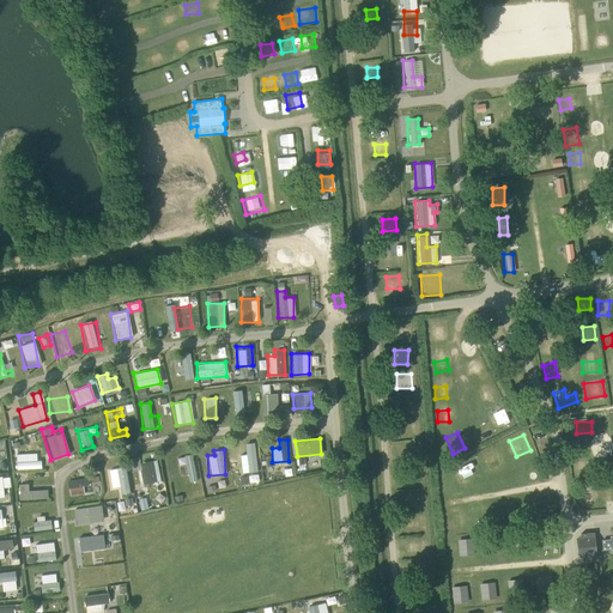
[(495,449),(480,455),(487,471),(501,463),(495,449)]
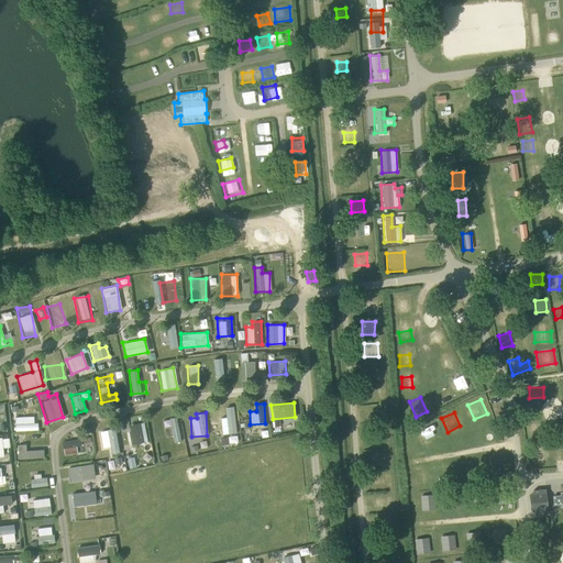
[(218,423),(211,424),(211,431),(235,430),(234,414),(218,415),(218,423)]
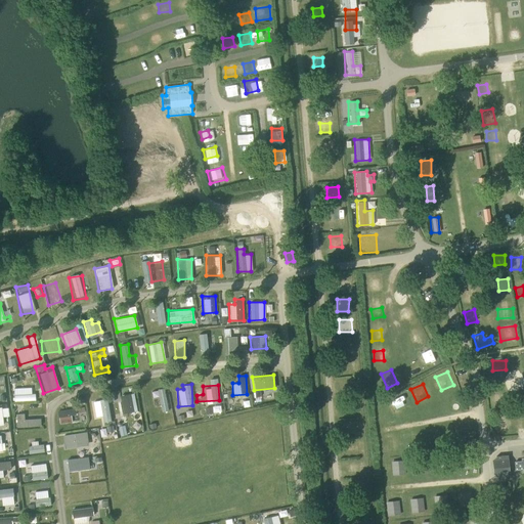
[(12,388),(12,401),(34,400),(34,393),(31,393),(30,387),(12,388)]
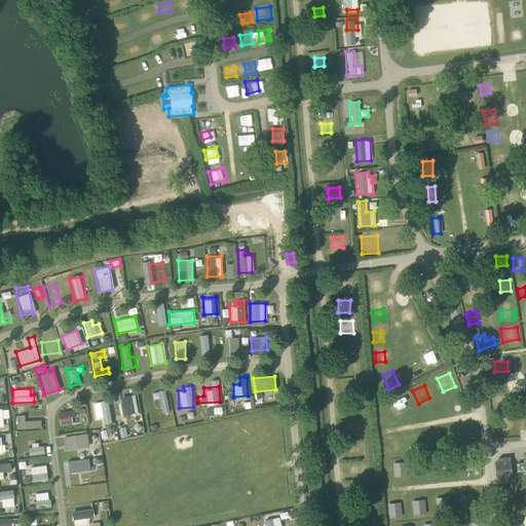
[(151,391),(153,406),(159,405),(160,413),(168,412),(165,389),(151,391)]
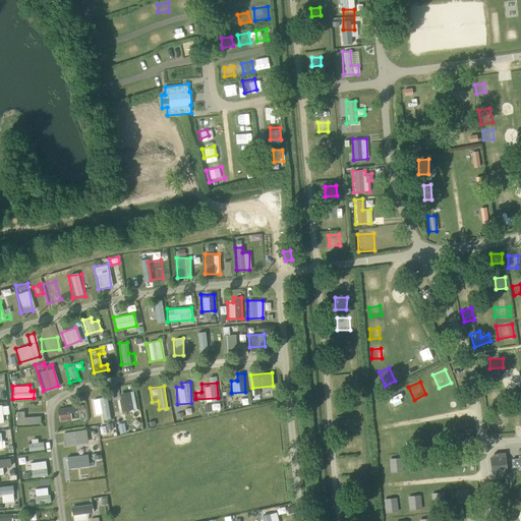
[(122,411),(136,408),(132,390),(118,393),(122,411)]
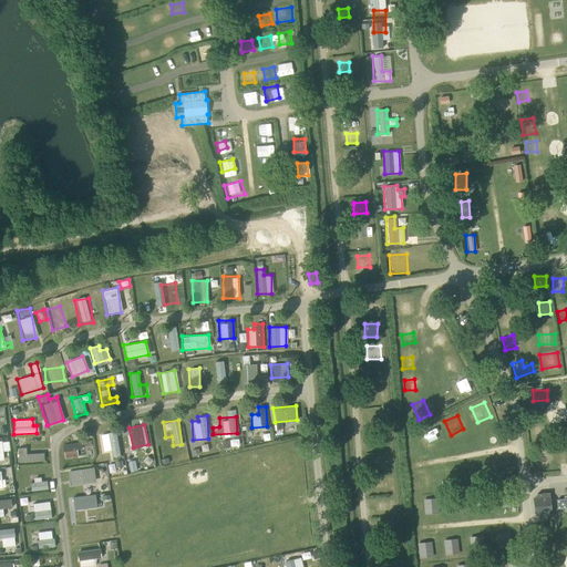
[(423,449),(436,442),(430,428),(415,434),(423,449)]
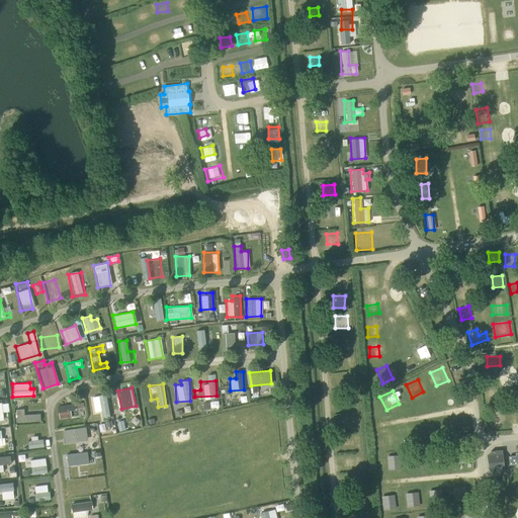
[(57,405),(57,418),(84,417),(84,404),(57,405)]
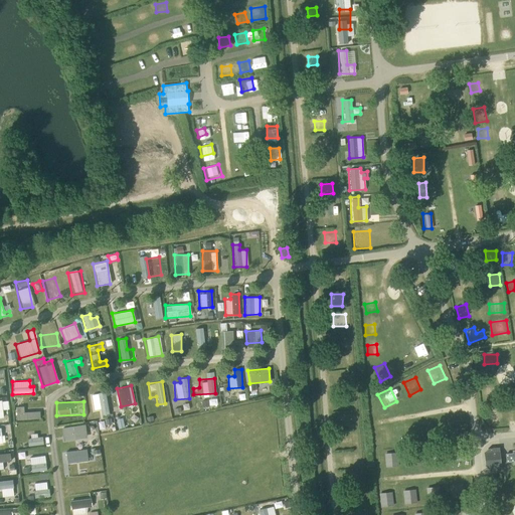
[(39,410),(22,411),(22,406),(15,406),(15,419),(39,418),(39,410)]
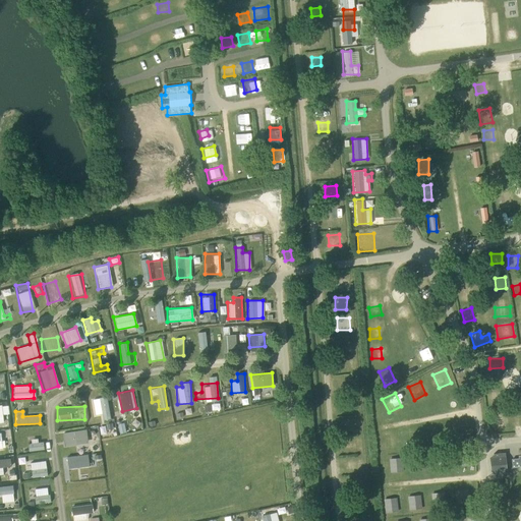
[(491,430),(498,429),(497,425),(507,423),(505,413),(488,416),(491,430)]
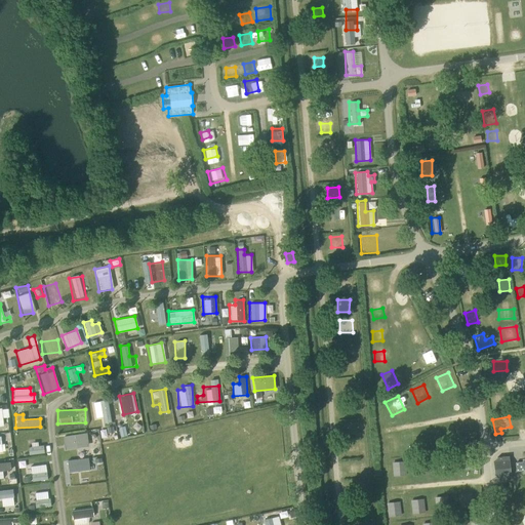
[(454,431),(454,442),(465,442),(466,432),(454,431)]
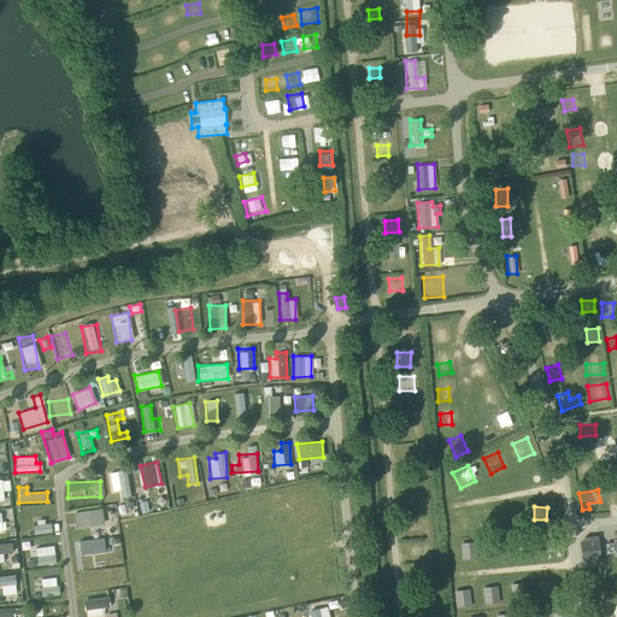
[(74,527),(103,526),(101,509),(72,510),(74,527)]
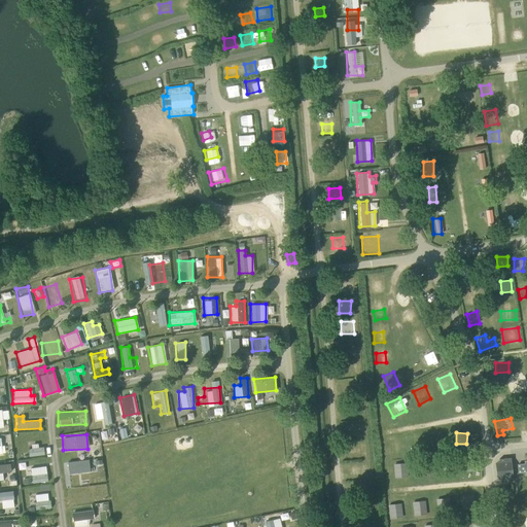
[(383,441),(383,454),(396,454),(395,440),(383,441)]
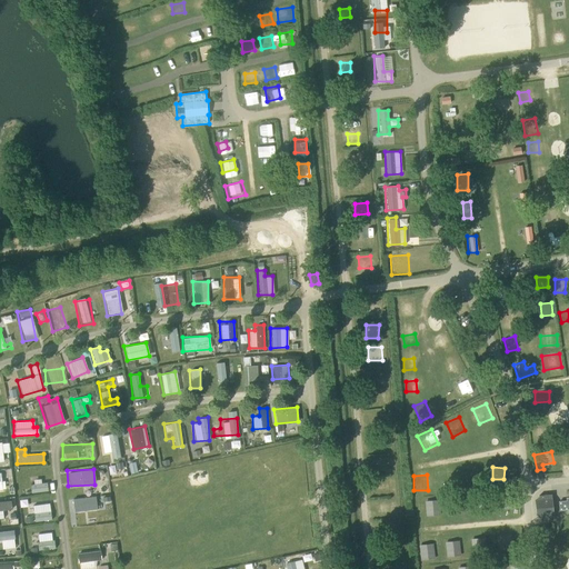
[(29,483),(29,492),(48,491),(48,482),(29,483)]
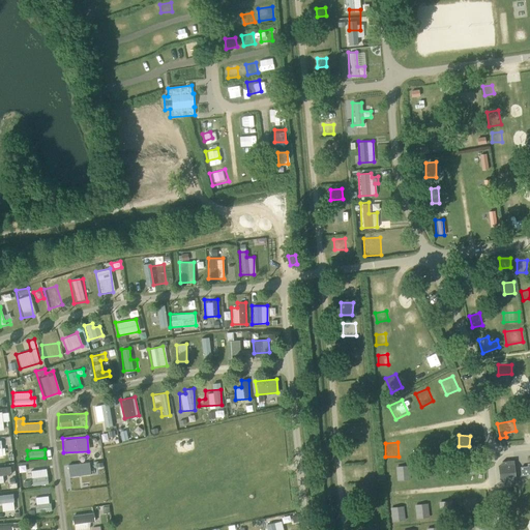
[(517,483),(514,461),(502,462),(498,467),(500,480),(505,484),(517,483)]
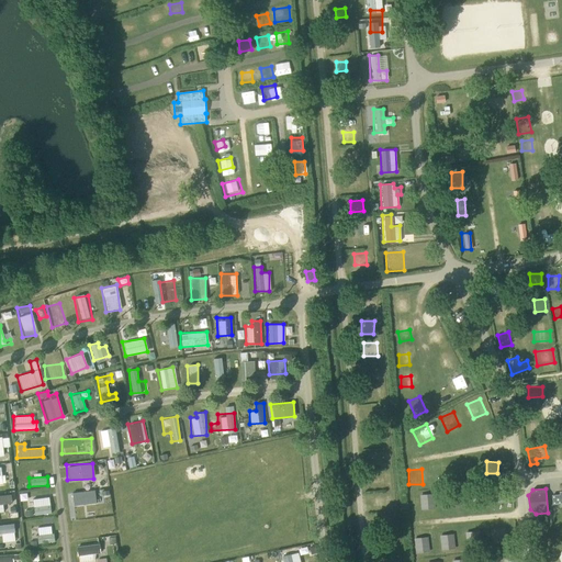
[(109,490),(96,491),(96,495),(103,495),(103,499),(109,499),(109,490)]
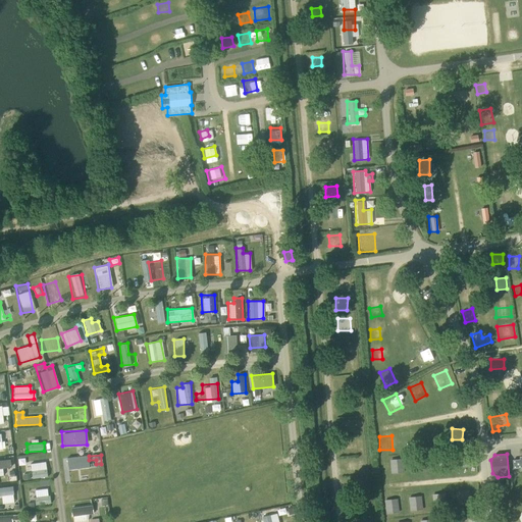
[(64,457),(64,468),(89,467),(88,456),(64,457)]
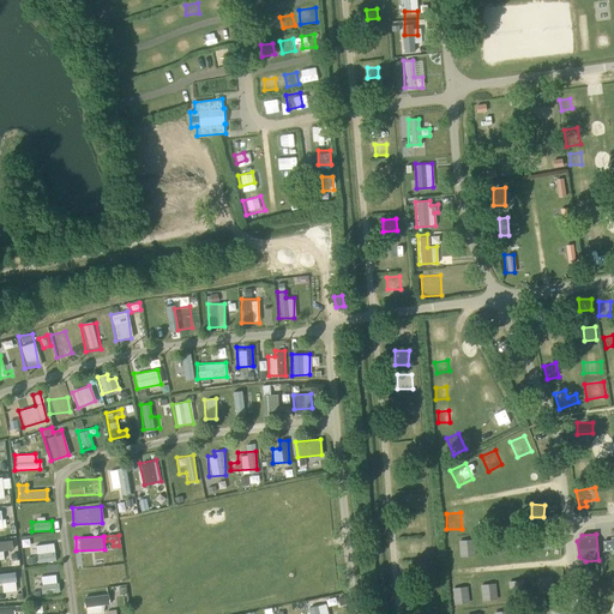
[(0,558),(6,558),(5,549),(13,548),(12,539),(0,540),(0,558)]
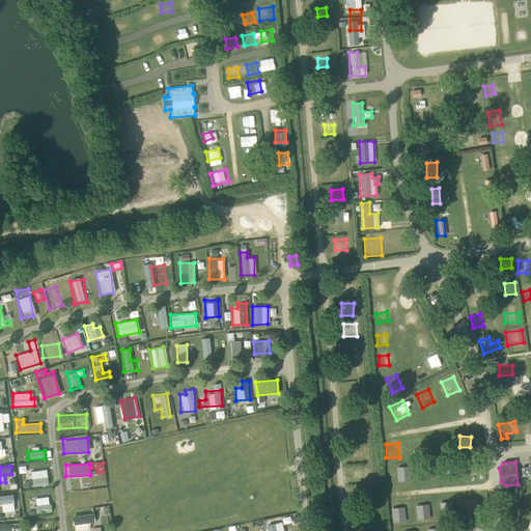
[(407,480),(404,467),(395,468),(396,481),(407,480)]
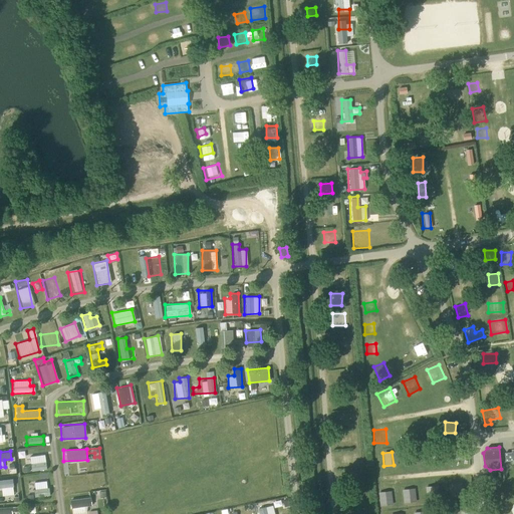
[(513,452),(512,452),(505,453),(506,462),(513,460),(513,452)]
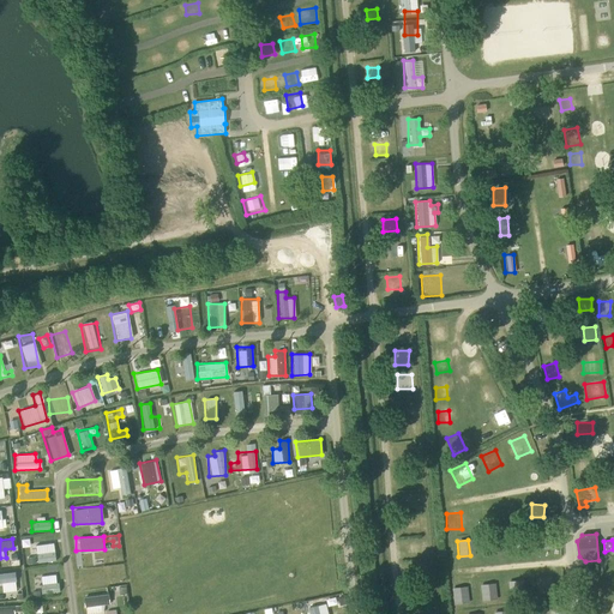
[(54,543),(35,545),(36,563),(55,561),(54,543)]
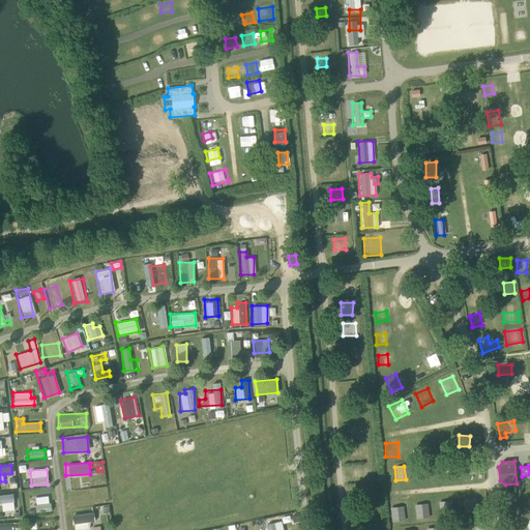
[(68,498),(95,497),(95,484),(68,486),(68,498)]
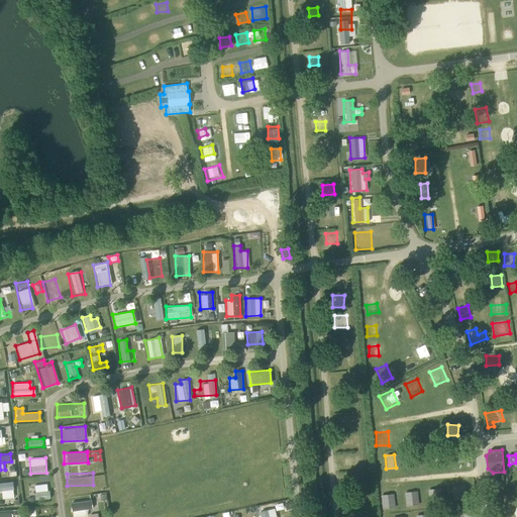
[(47,484),(32,485),(33,500),(48,499),(47,484)]
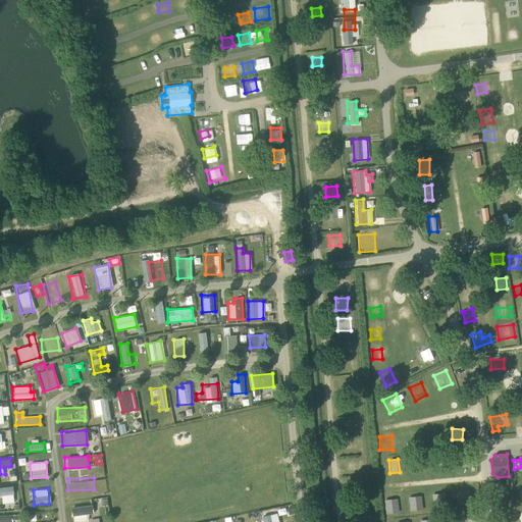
[(454,491),(454,505),(468,505),(467,490),(454,491)]
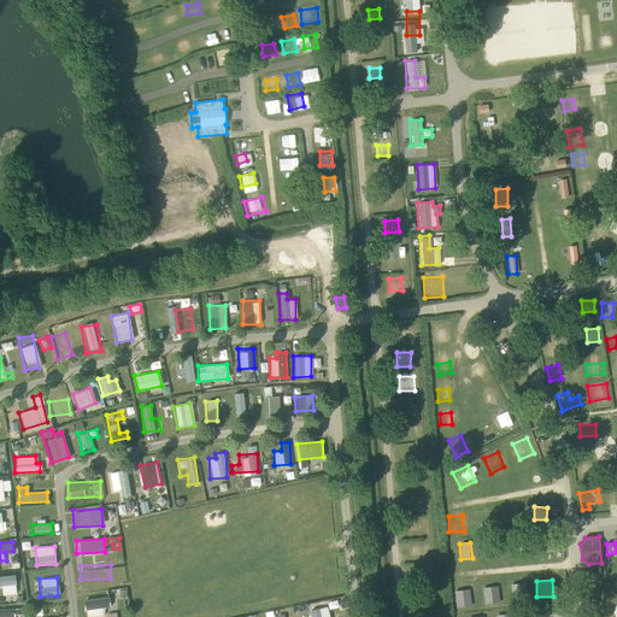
[(498,586),(482,587),(483,604),(498,603),(498,586)]
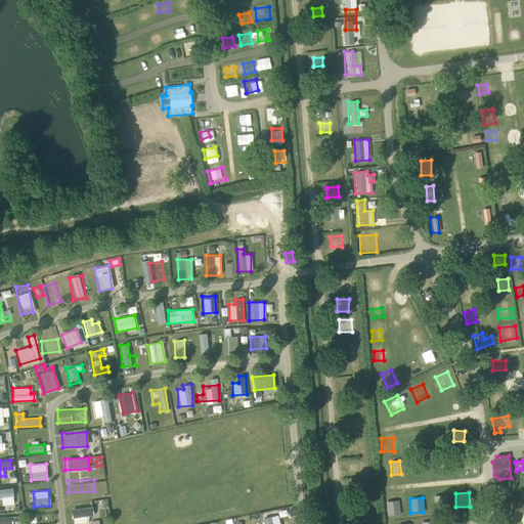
[(398,499),(385,501),(387,515),(399,514),(398,499)]
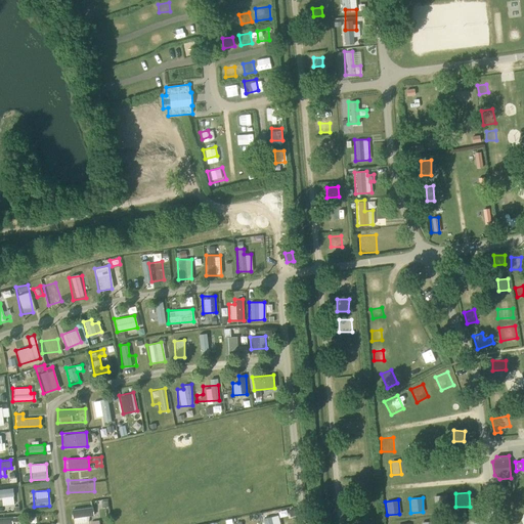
[(86,516),(92,515),(90,507),(70,510),(72,523),(87,521),(86,516)]
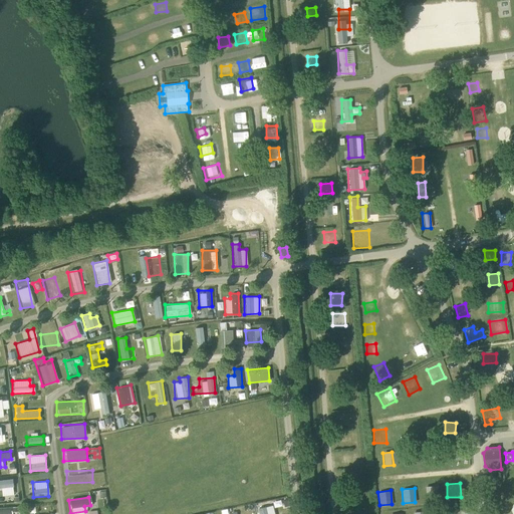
[(285,513),(284,505),(270,508),(271,513),(285,513)]
